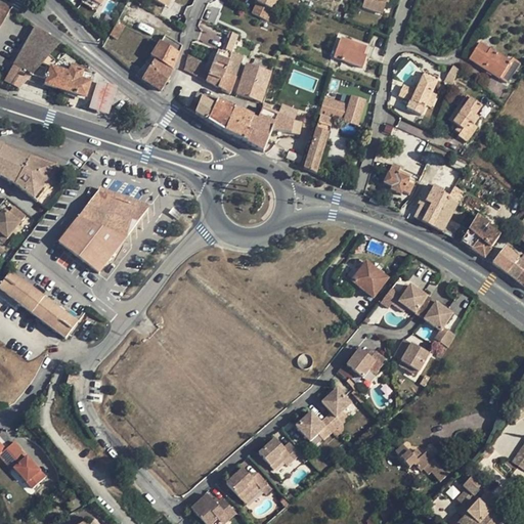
[(258,0),(257,3),(272,10),(277,1),(275,0),(258,0)]
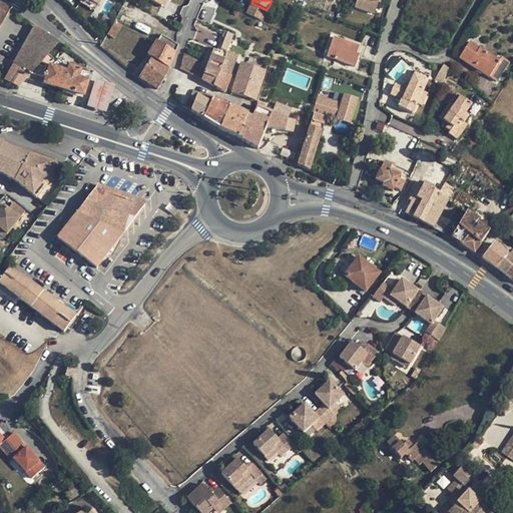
[(357,0),(355,8),(374,14),(379,0),(357,0)]
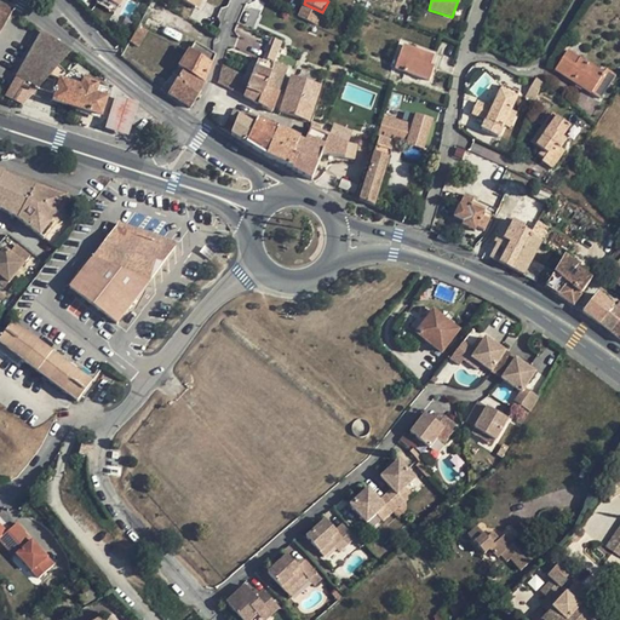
[(0,32),(12,11),(0,4),(0,32)]
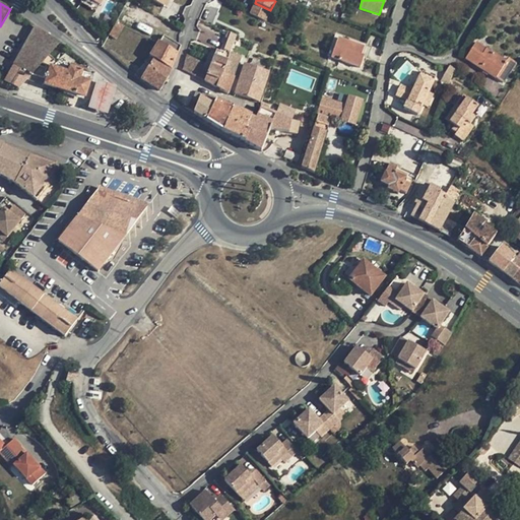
[(270,10),(255,3),(250,14),(264,21),(270,10)]
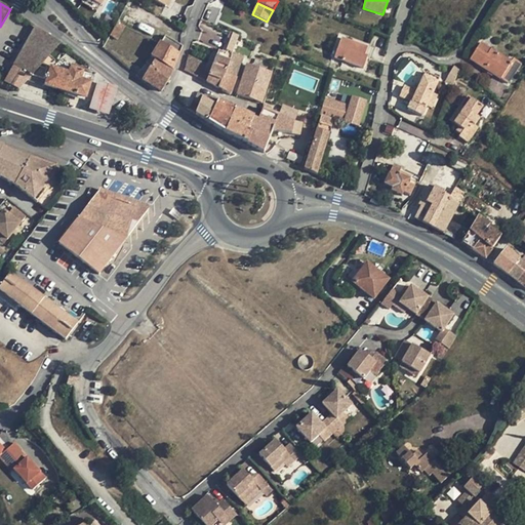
[(124,27),(117,23),(110,36),(116,40),(124,27)]
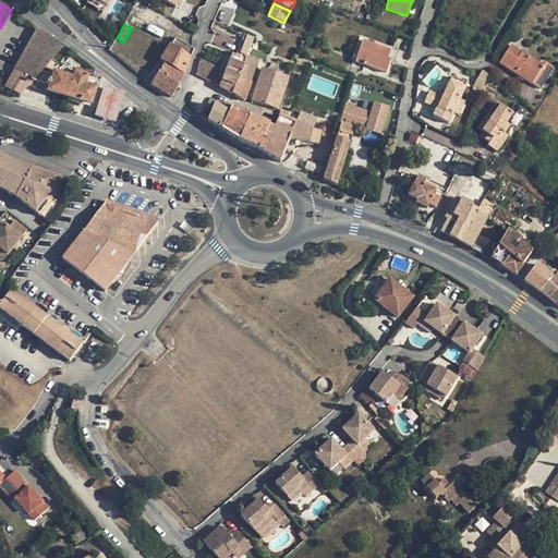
[(37,28),(13,70),(33,81),(51,60),(63,47),(37,28)]
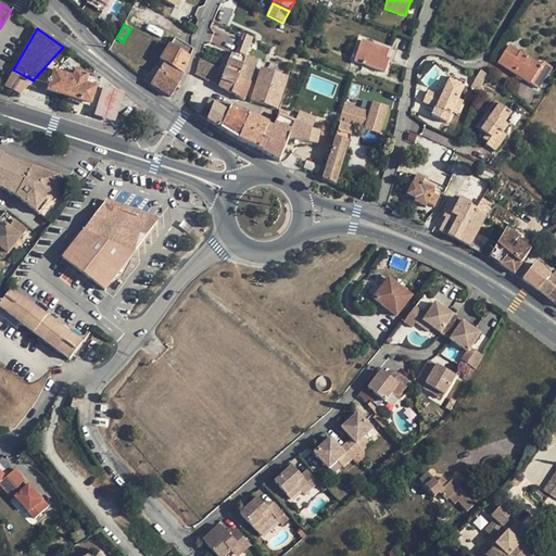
[(231,53),(218,88),(243,102),(251,84),(238,79),(247,58),(252,39),(245,36),(239,57),(231,53)]
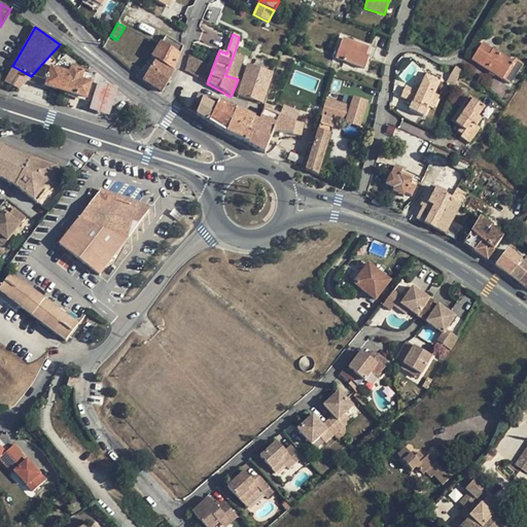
[(156,60),(143,81),(162,93),(174,71),(180,56),(183,47),(166,37),(161,43),(151,57),(156,60)]
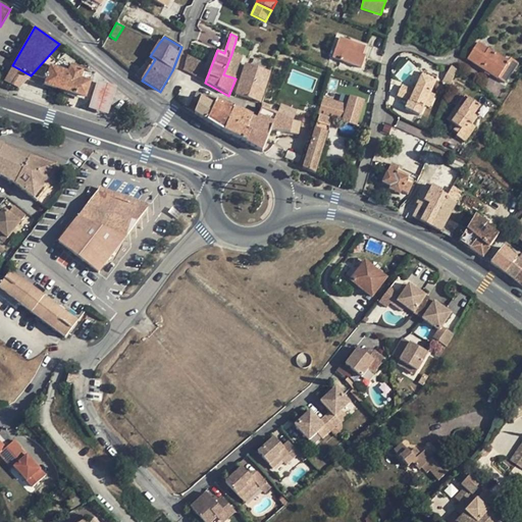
[(340,39),(332,58),(361,68),(365,57),(363,56),(365,48),(340,39)]
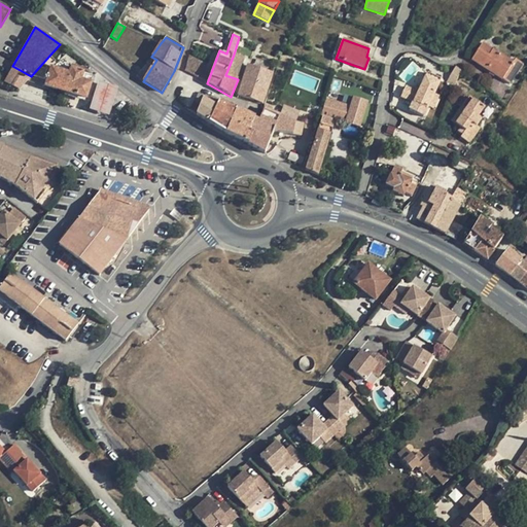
[(482,43),(478,49),(489,57),(492,50),(482,43)]
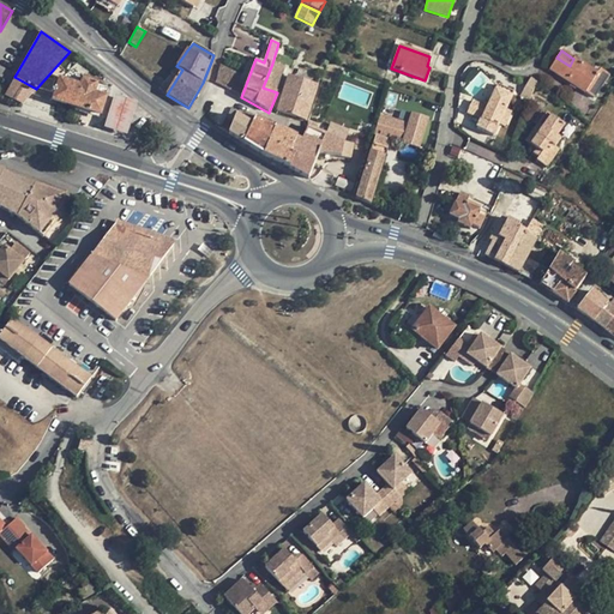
[(557,58),(549,70),(594,98),(609,74),(600,68),(597,73),(573,59),(570,66),(557,58)]
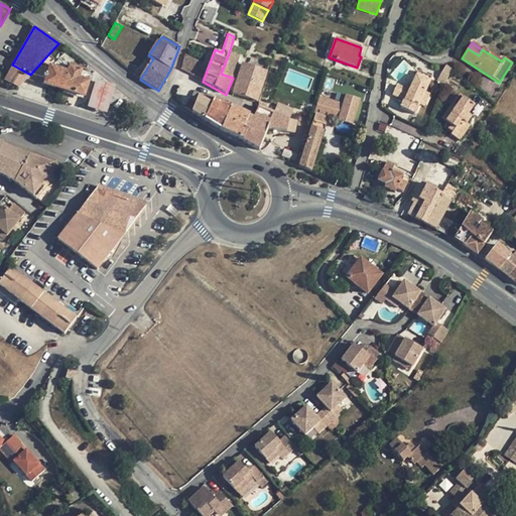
[(229,53),(221,74),(233,78),(240,56),(229,53)]
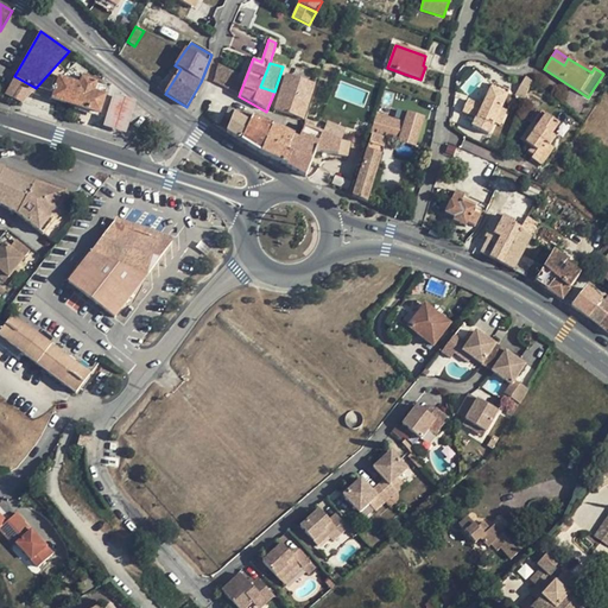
[(56,65),(36,88),(32,93),(50,99),(97,114),(103,96),(92,93),(94,83),(80,80),(86,73),(75,64),(69,70),(65,73),(56,65)]
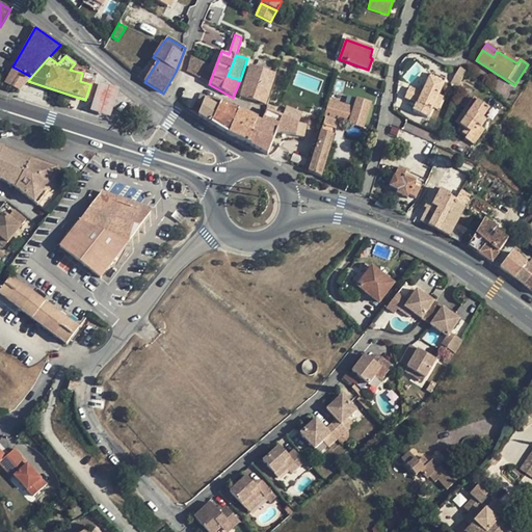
[(202,80),(208,65),(190,57),(186,72),(202,80)]
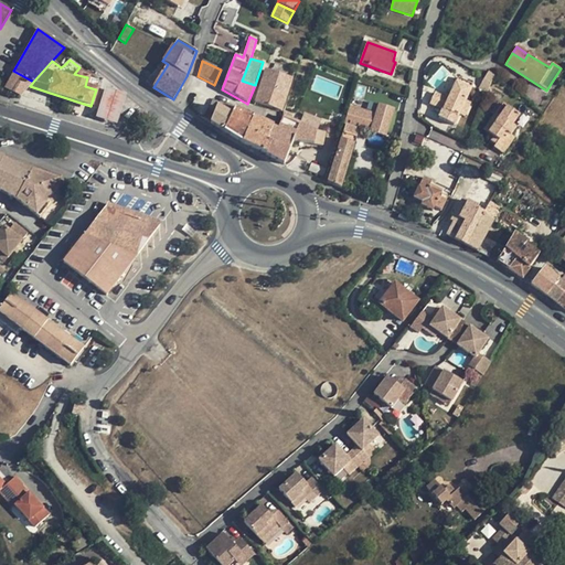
[(3,89),(21,95),(30,86),(33,82),(13,71),(3,89)]
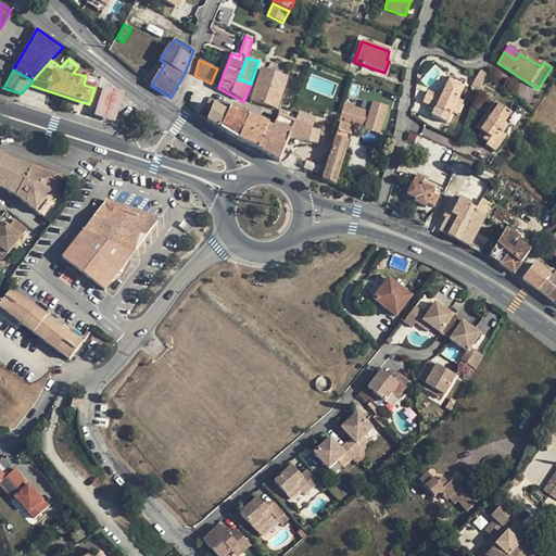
[(261,70),(251,101),(277,110),(288,78),(261,70)]
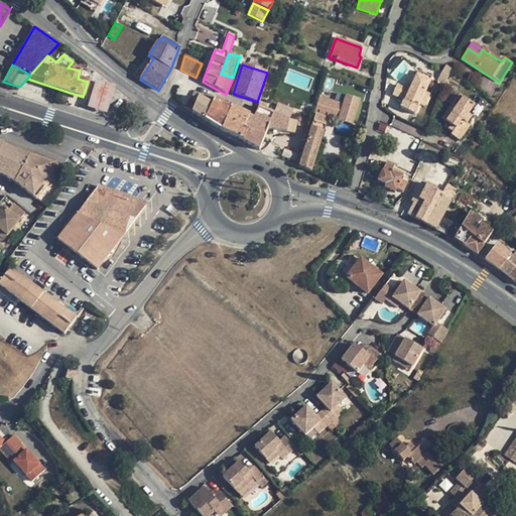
[(438,80),(444,83),(450,67),(444,65),(438,80)]
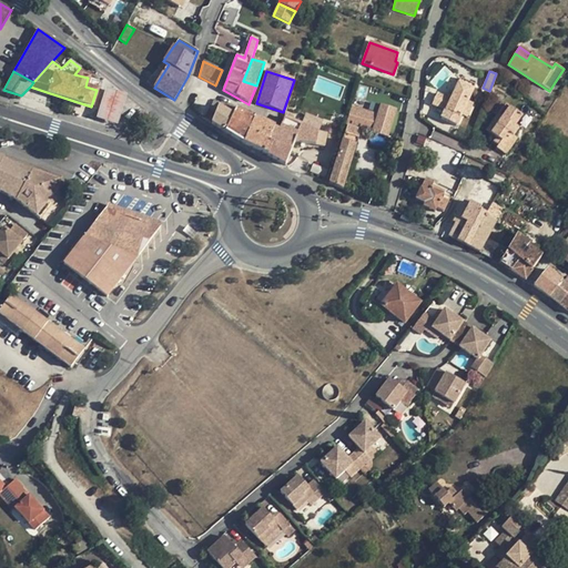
[(449,93),(447,99),(436,93),(432,104),(445,111),(440,119),(456,127),(462,114),(468,102),(475,85),(460,79),(453,95),(449,93)]
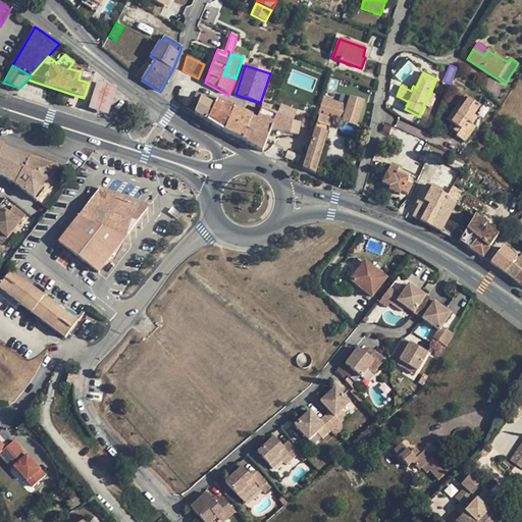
[(115,88),(96,81),(87,109),(107,115),(115,88)]
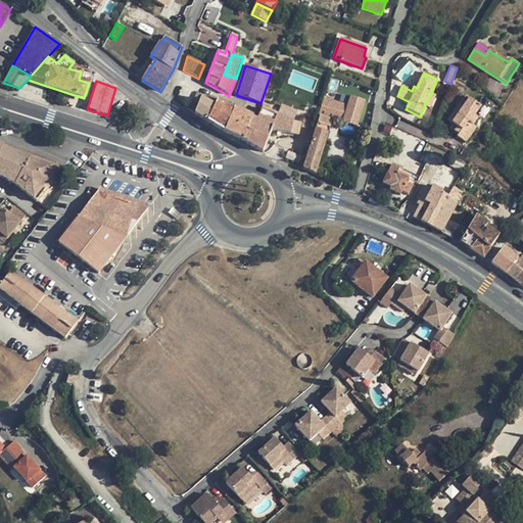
[(435,96),(431,94),(425,105),(429,108),(435,96)]
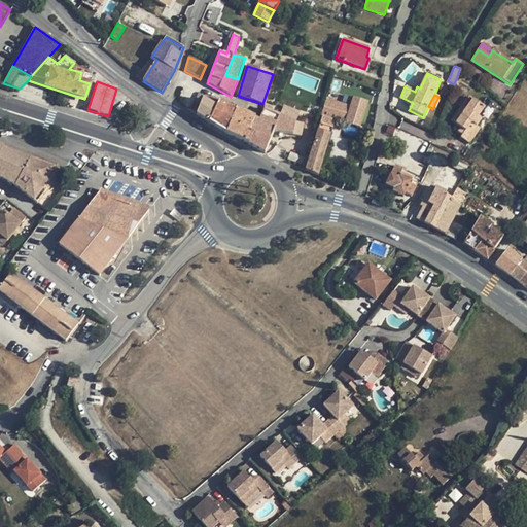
[(196,115),(209,124),(218,102),(210,98),(208,102),(203,99),(196,115)]
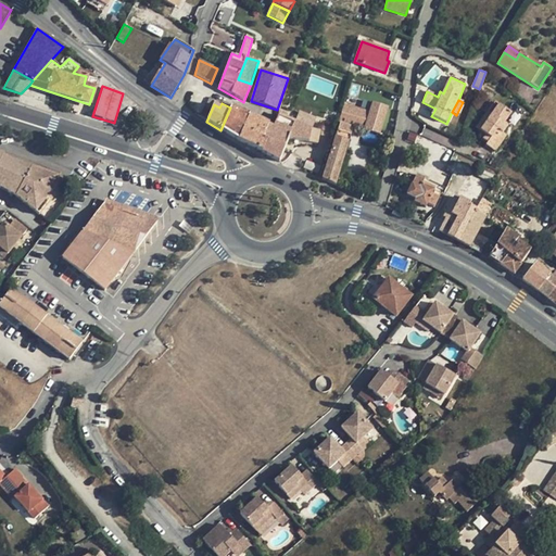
[(487,113),(491,116),(481,131),(485,135),(483,140),(488,143),(485,146),(495,152),(506,136),(503,134),(507,127),(504,124),(510,114),(494,103),(487,113)]
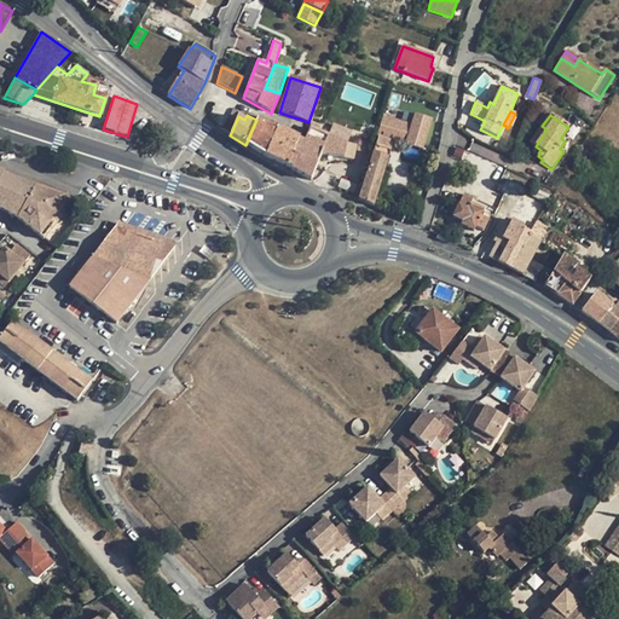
[(256,120),(246,145),(265,157),(277,129),(256,120)]
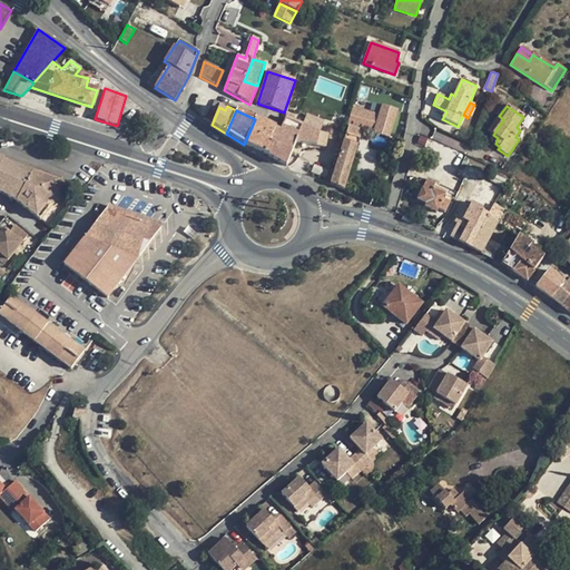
[(488,131),(493,135),(503,119),(499,116),(488,131)]
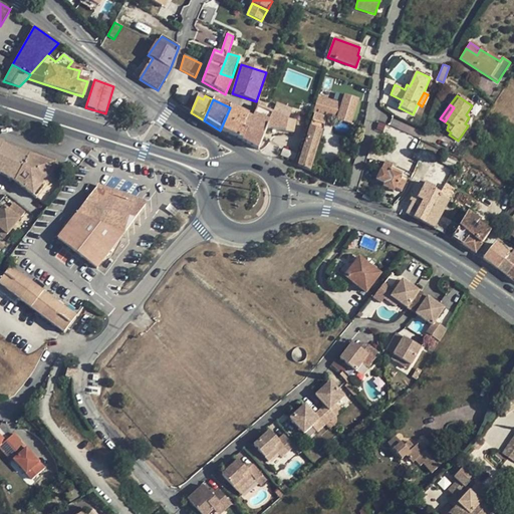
[(257,119),(247,144),(258,150),(267,129),(305,135),(311,115),(281,105),(278,115),(257,106),(252,117),(257,119)]
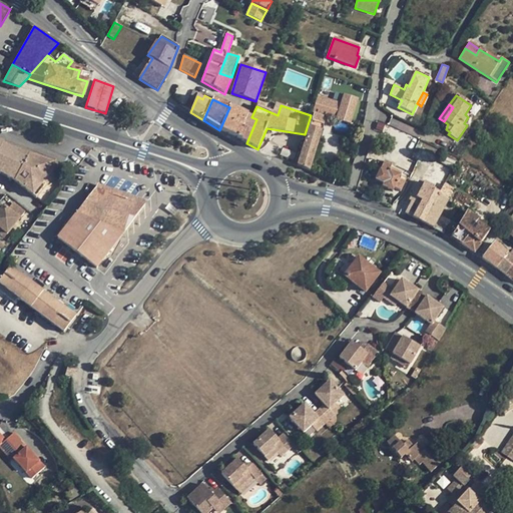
[(248,115),(229,107),(219,130),(237,139),(248,115)]
